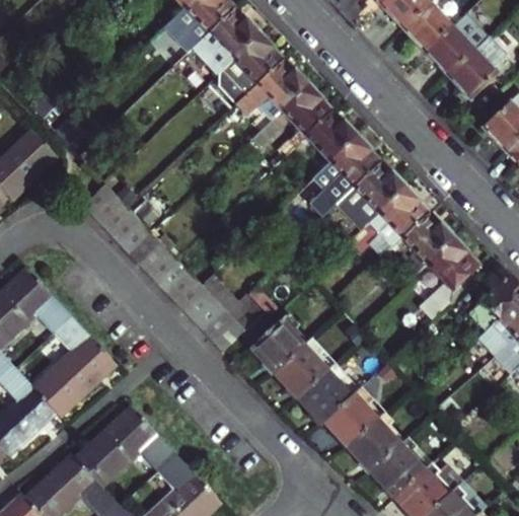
[(235,6),(229,0),(191,0),(186,5),(209,30),(235,6)]
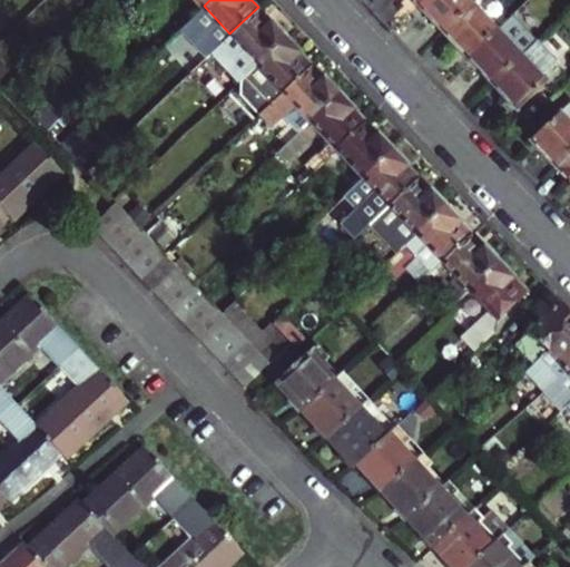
[(410,10),(420,0),(401,0),(400,1),(410,10)]
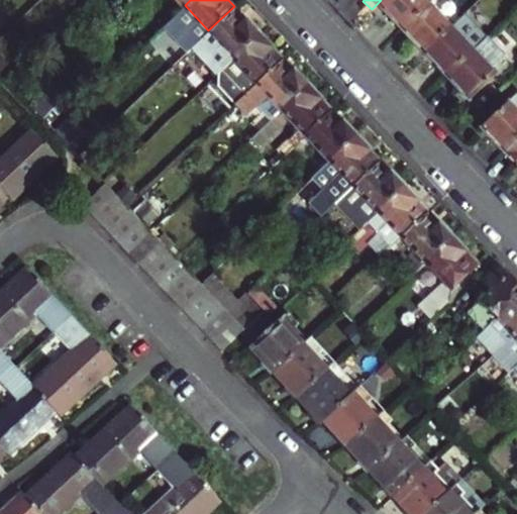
[(381,0),(372,9),(381,19),(388,13),(401,27),(428,1),(427,0),(381,0)]
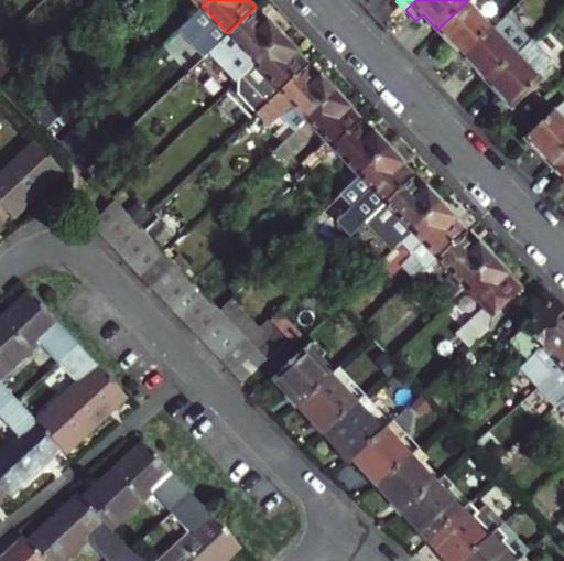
[(491,27),(467,1),(437,30),(452,45),(445,52),(454,62),(491,27)]
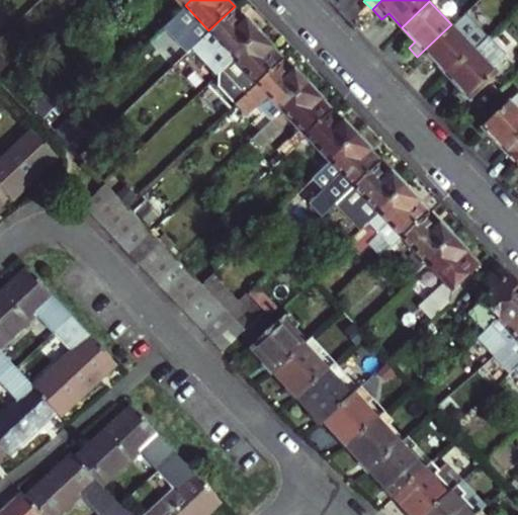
[(259,31),(235,6),(208,30),(233,56),(259,31)]
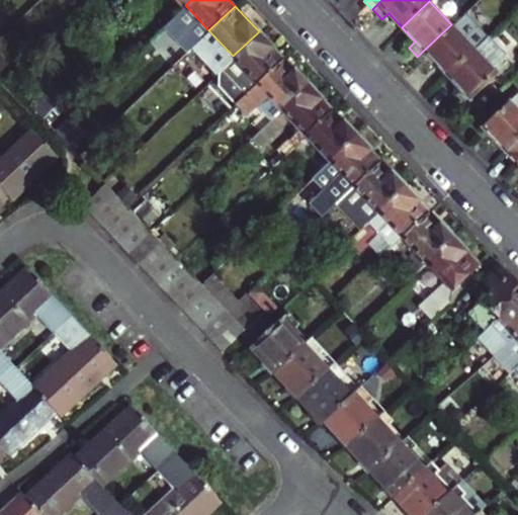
[(482,39),(460,16),(451,24),(417,57),(426,66),(432,60),(446,75),(482,39)]
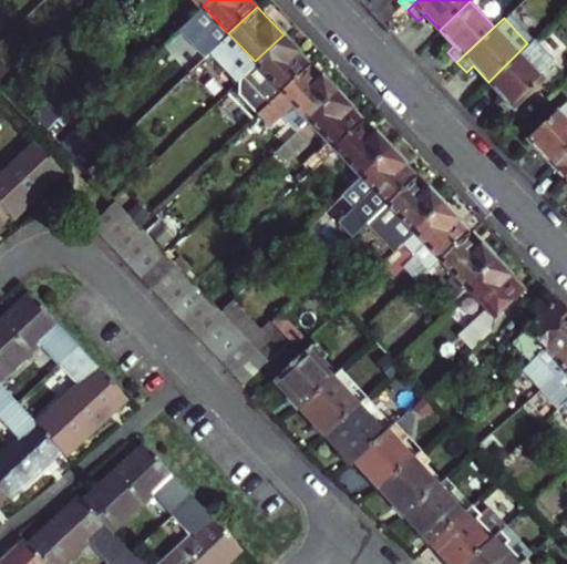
[(311,63),(284,34),(255,61),(236,80),(238,96),(256,115),(266,106),(311,63)]
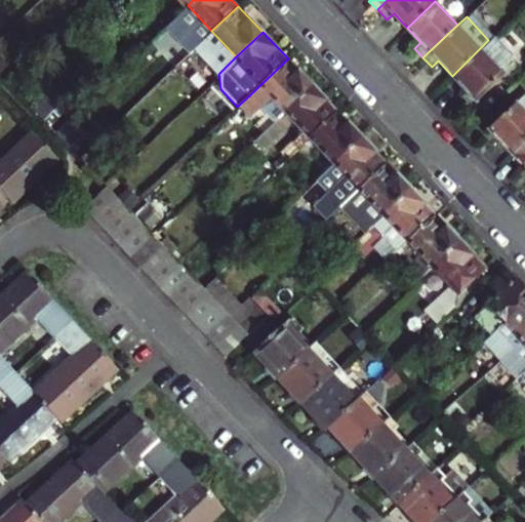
[(511,51),(495,35),(488,40),(452,76),(466,90),(459,95),(468,105),(474,99),(475,101),(505,73),(496,66),(511,51)]
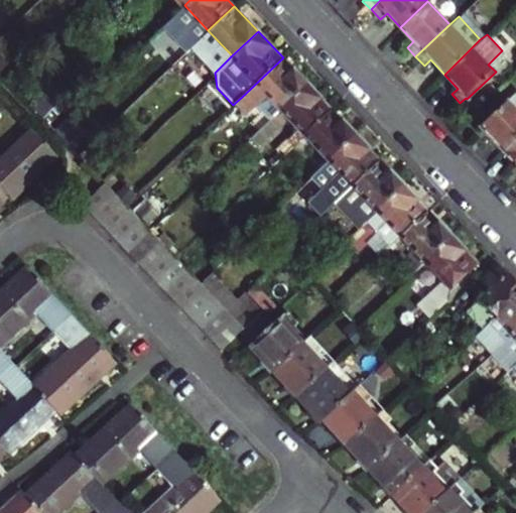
[(269,118),(281,107),(306,83),(283,57),(242,97),(252,108),(256,104),(269,118)]
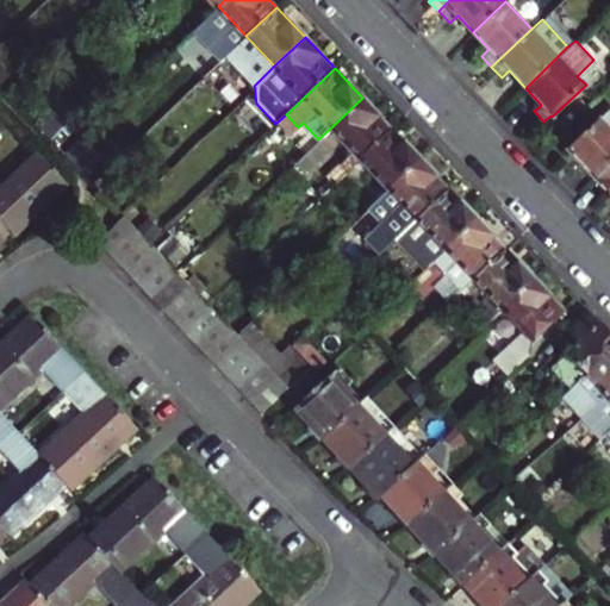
[(240,99),(249,89),(238,77),(229,87),(240,99)]
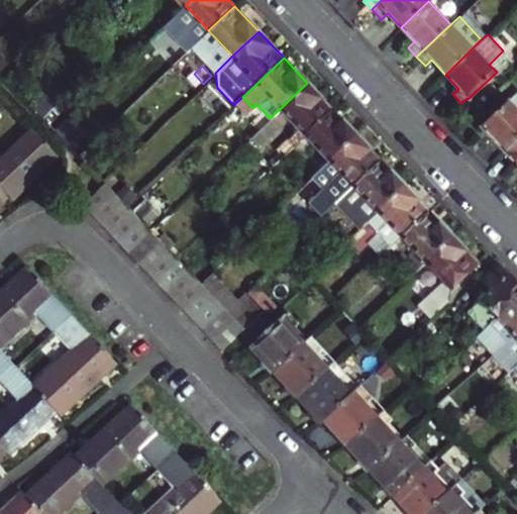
[(332,108),(307,83),(282,107),(287,113),(296,122),(306,133),(332,108)]
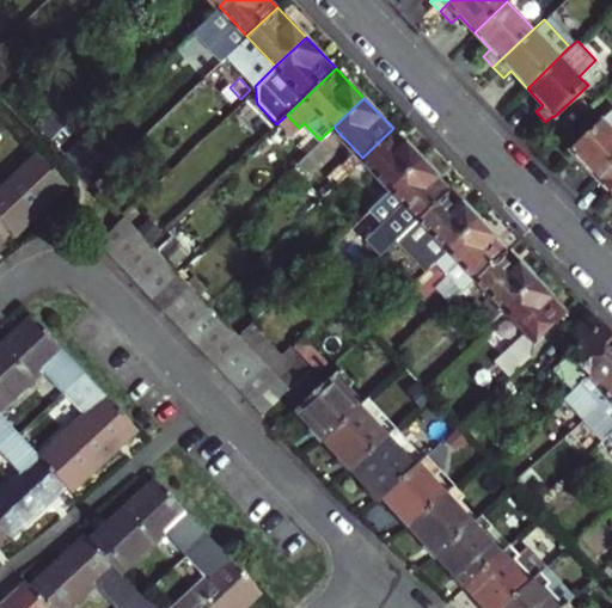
[(595,176),(611,160),(611,105),(568,147),(570,149),(562,157),(573,169),(581,160),(595,176)]
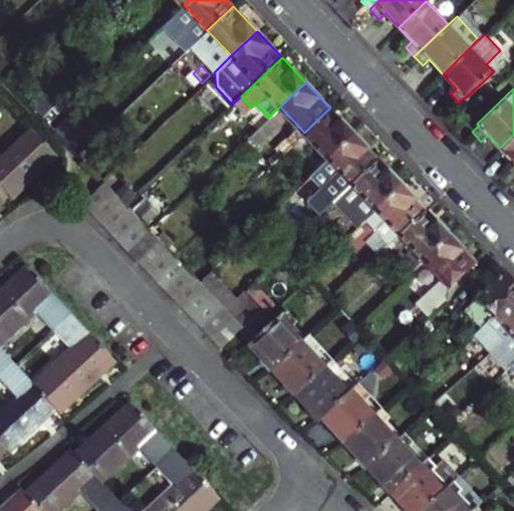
[(280,106),(268,117),(250,135),(258,144),(277,125),(274,122),(285,112),(280,106)]
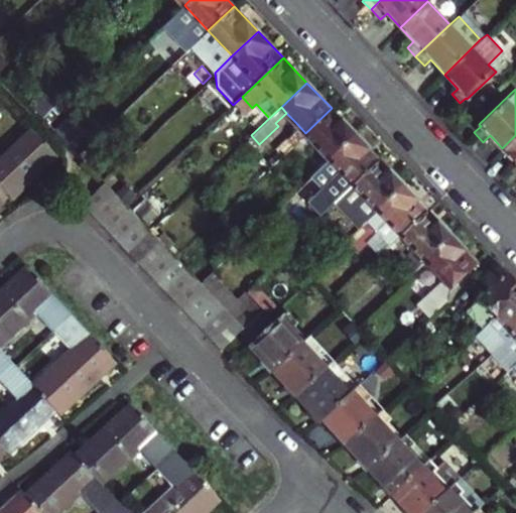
[(356,134),(332,108),(305,133),(330,158),(356,134)]
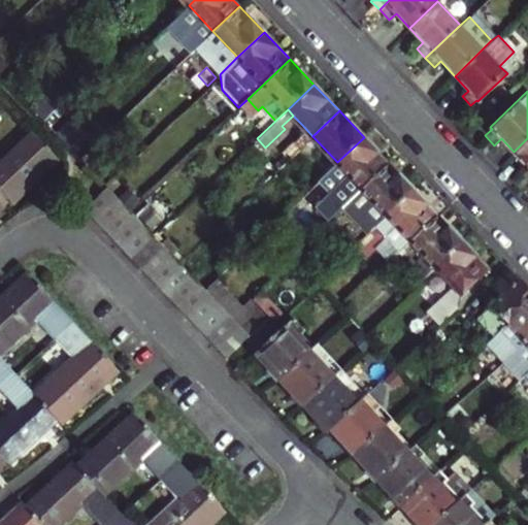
[(312,136),(302,125),(291,136),(301,146),(312,136)]
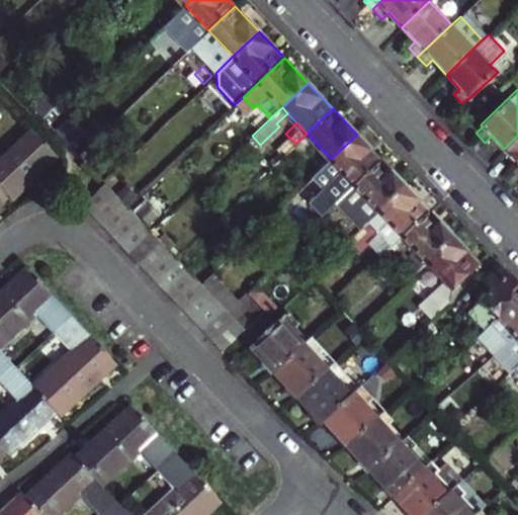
[(0,188),(7,195),(9,198),(57,154),(31,127),(0,156),(0,188)]
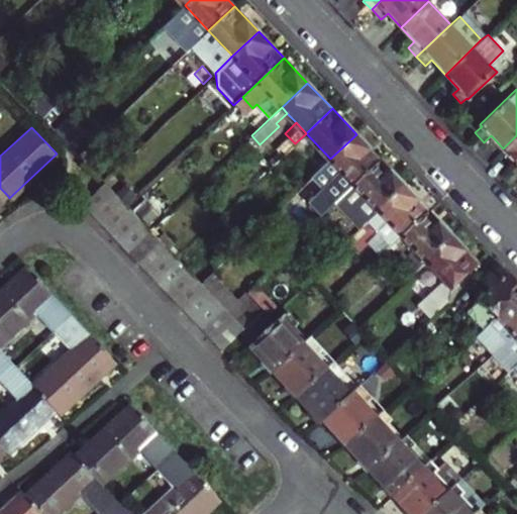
[(330,159),(345,175),(354,185),(381,160),(356,134),(330,159)]
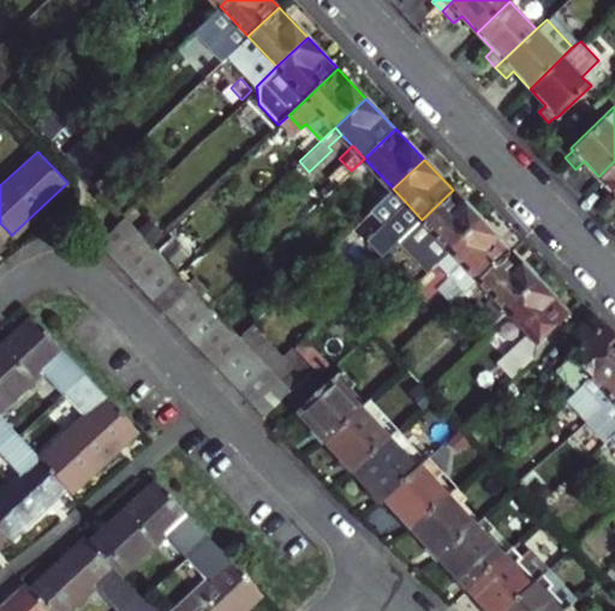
[(614,210),(614,161),(598,177),(614,193),(607,202),(614,210)]
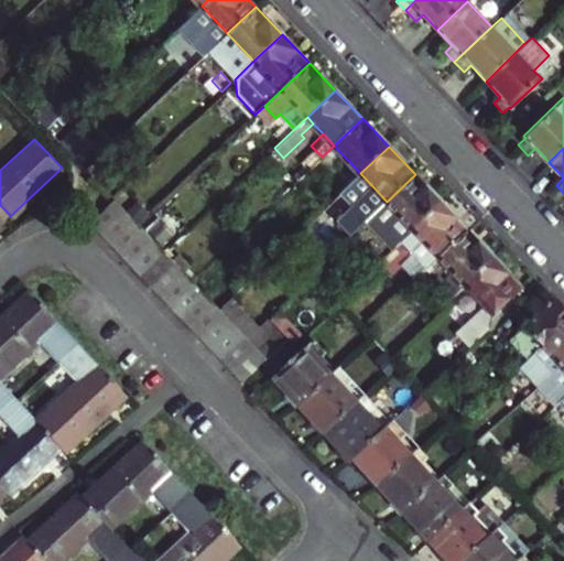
[(332,168),(322,157),(293,183),(303,194),(332,168)]
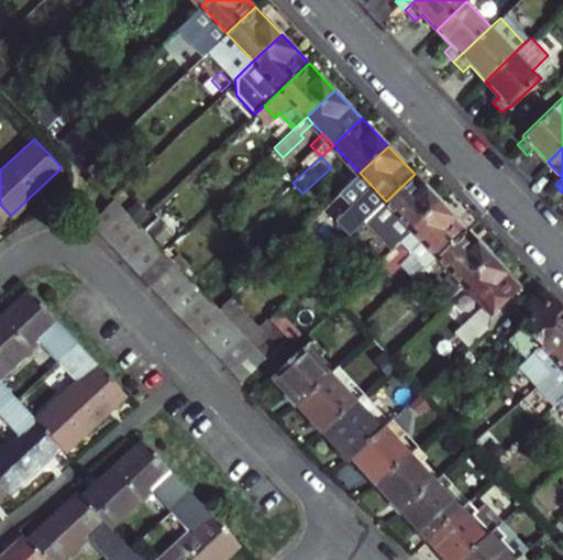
[(412,228),(440,201),(415,174),(386,201),(372,215),(357,228),(366,237),(383,220),(400,239),(412,228)]
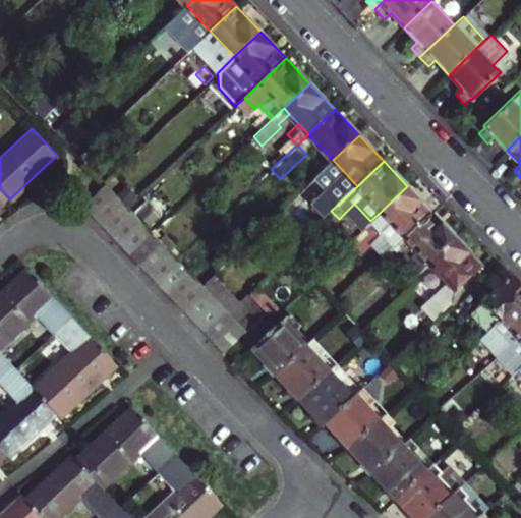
[(322,171),(284,208),(294,219),(333,182),(322,171)]
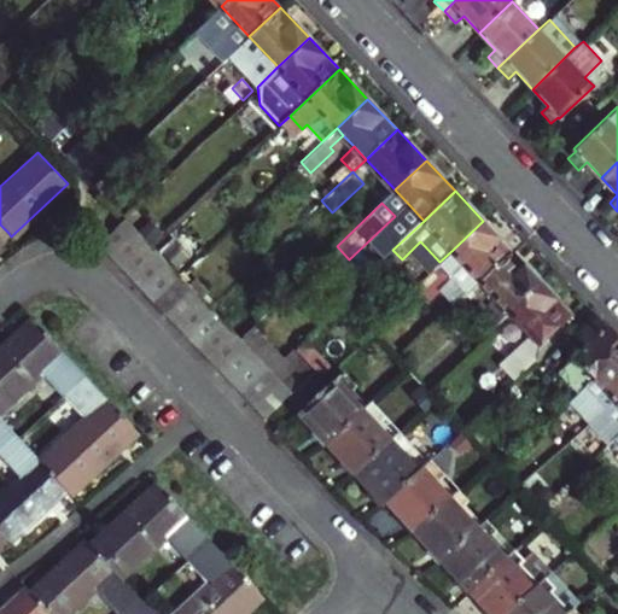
[(424,221),(413,209),(398,224),(408,235),(424,221)]
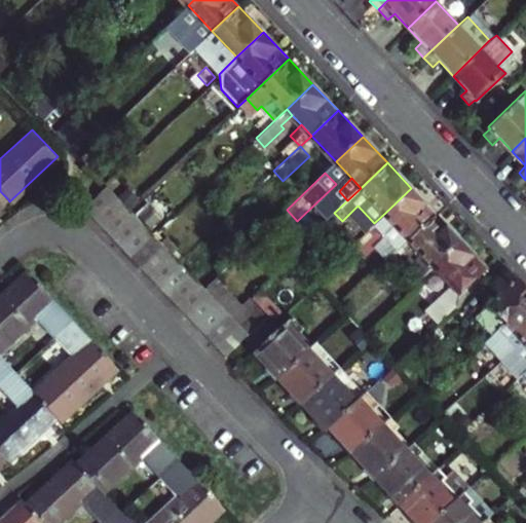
[(118,179),(110,187),(117,195),(126,204),(126,206),(136,196),(118,179)]
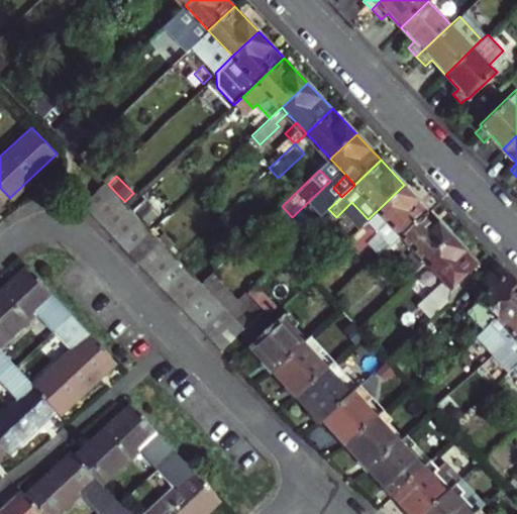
[(92,213),(115,192),(108,184),(105,182),(83,202),(92,213)]
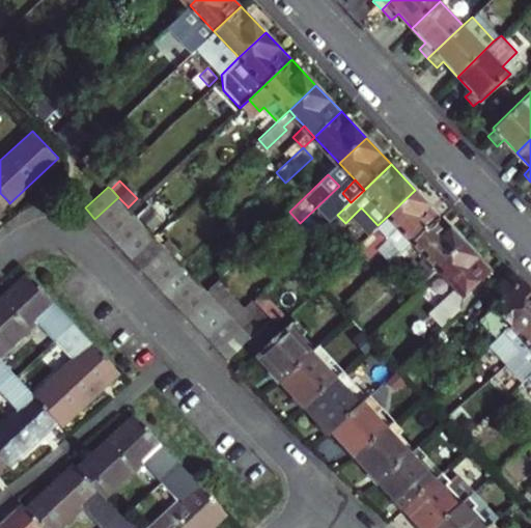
[(414,241),(440,216),(415,190),(389,215),(414,241)]
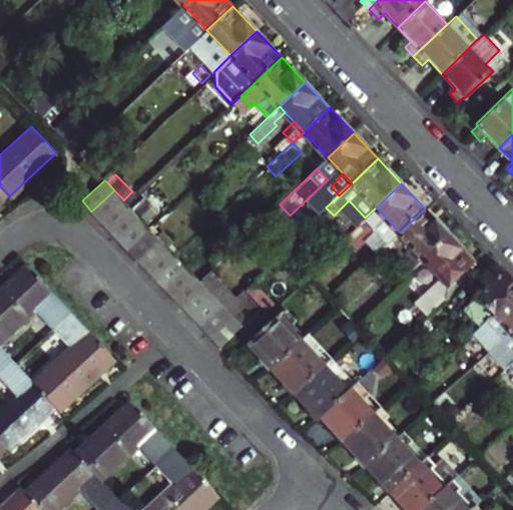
[(123,199),(114,190),(91,211),(100,220),(123,199)]
